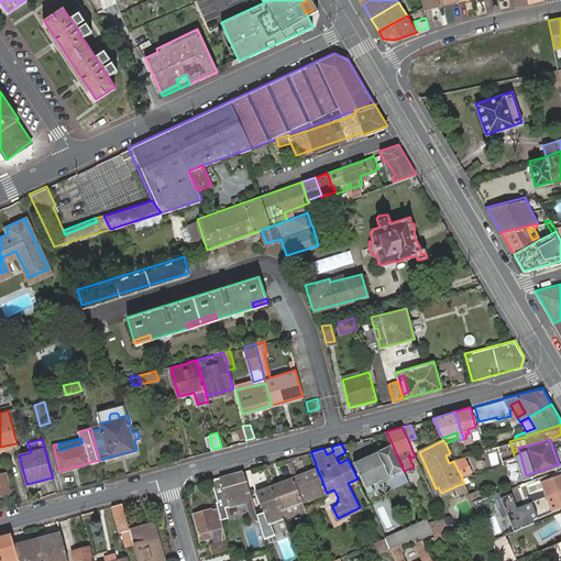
[(373,484),(404,471),(392,443),(354,461),(358,471),(355,472),(360,481),(362,480),(369,492),(373,491),(372,488),(374,487),(373,484)]
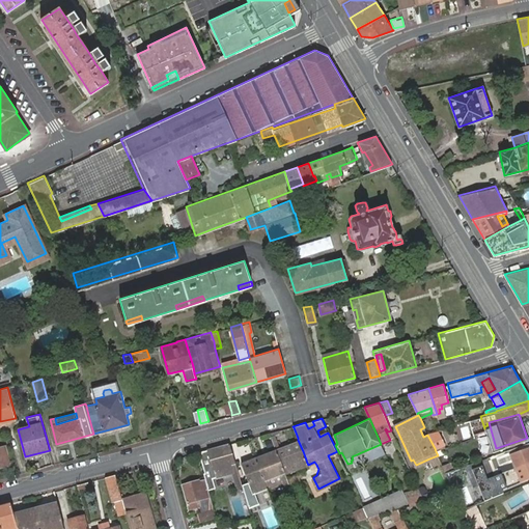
[(275,434),(271,435),(277,449),(281,461),(303,451),(298,440),(280,447),(275,434)]
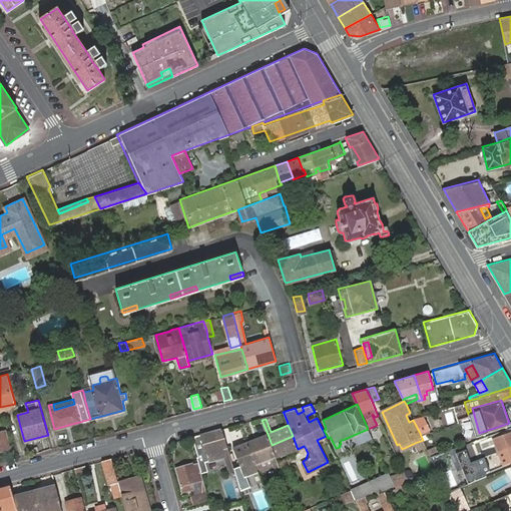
[(510,444),(510,426),(509,427),(510,430),(491,439),(494,446),(480,451),(482,457),(510,444)]
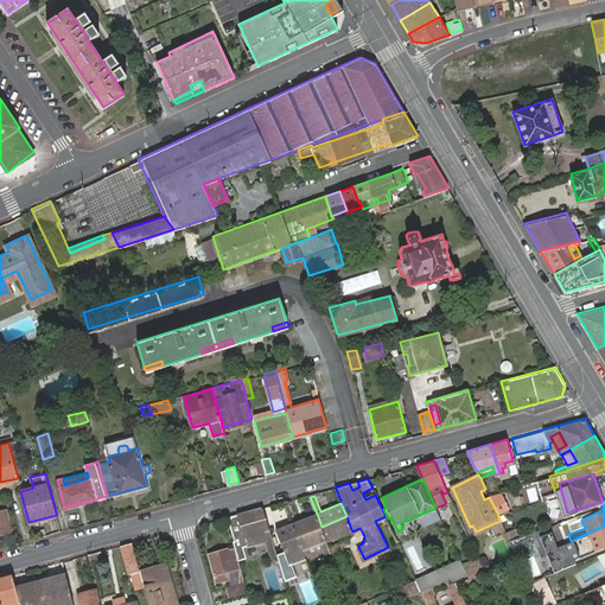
[(278,553),(262,507),(236,513),(236,514),(227,516),(234,540),(233,540),(235,547),(239,560),(247,558),(243,546),(267,540),(273,560),(279,558),(278,553)]
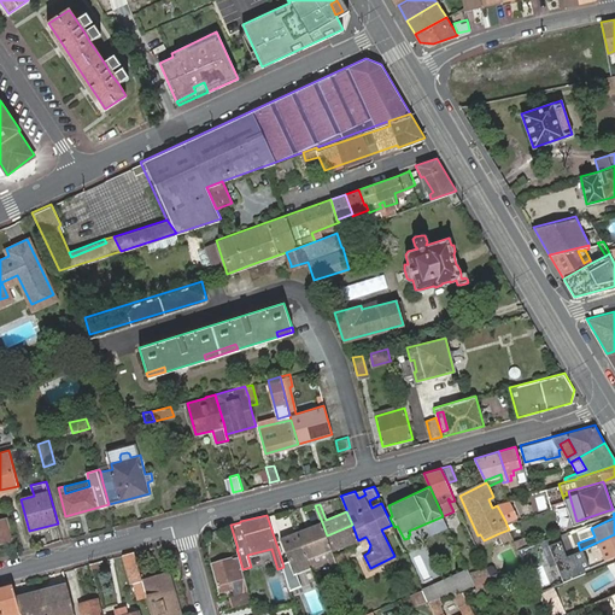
[(0,542),(12,539),(5,517),(0,519),(0,542)]
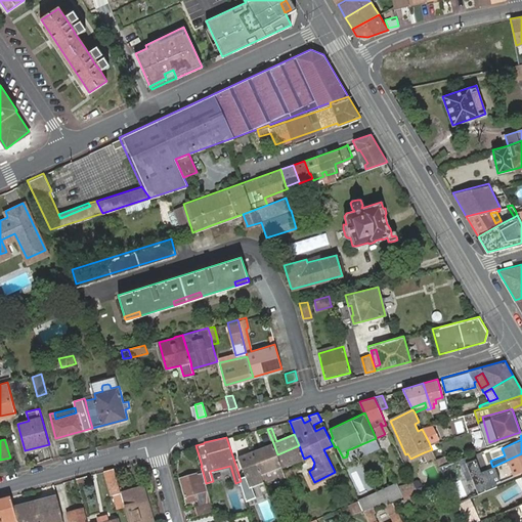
[(273,443),(254,450),(264,478),(268,477),(266,471),(275,468),(277,473),(284,471),(283,470),(281,465),(277,454),(273,443)]
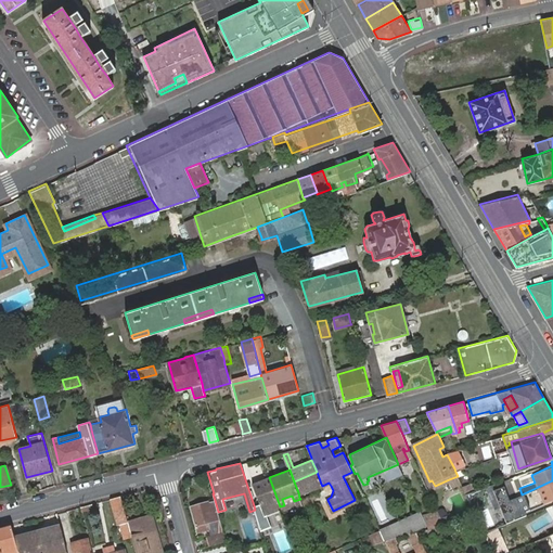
[(317,472),(294,481),(298,492),(303,491),(321,484),(317,472)]
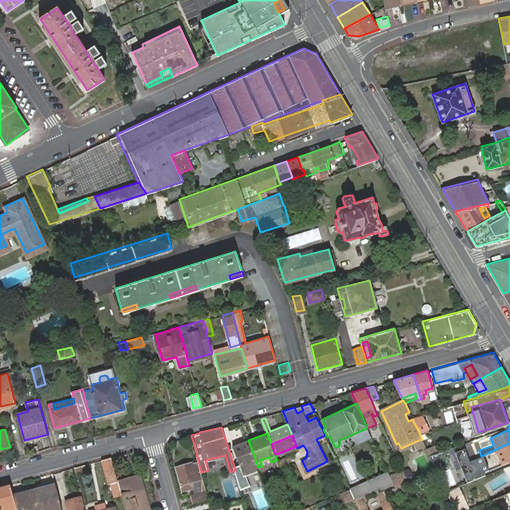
[(425,445),(422,439),(414,442),(417,448),(425,445)]
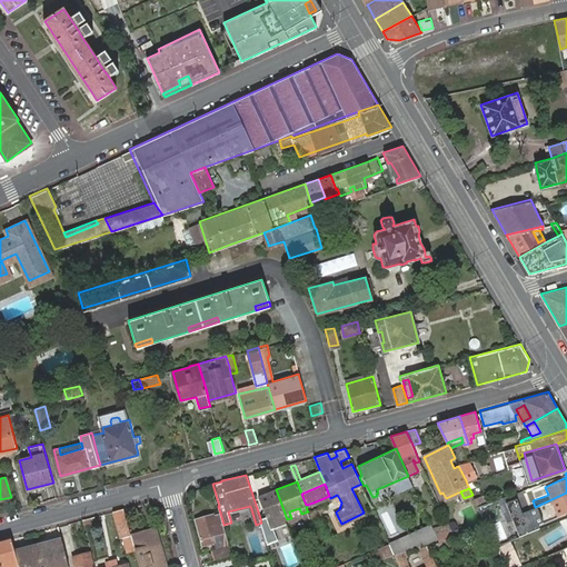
[(287,519),(276,489),(259,496),(267,517),(260,518),(261,523),(268,543),(280,539),(276,527),(288,523),(287,519)]
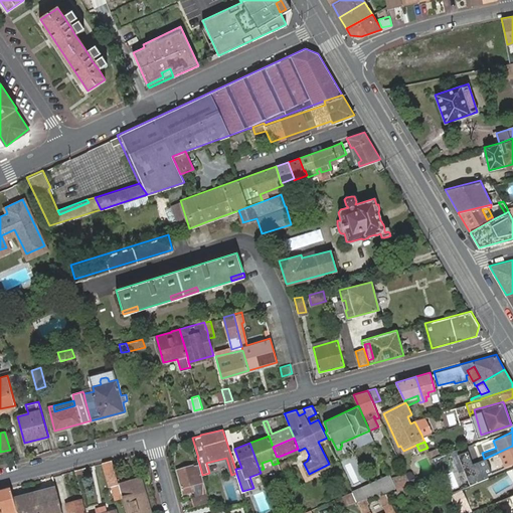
[(462,471),(468,485),(486,478),(484,474),(489,472),(484,459),(471,464),(464,446),(448,452),(457,473),(462,471)]
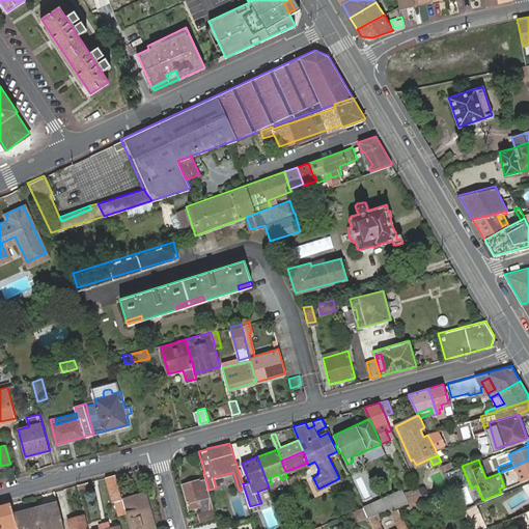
[(528,480),(528,460),(499,473),(504,486),(499,489),(501,493),(525,482),(528,480)]
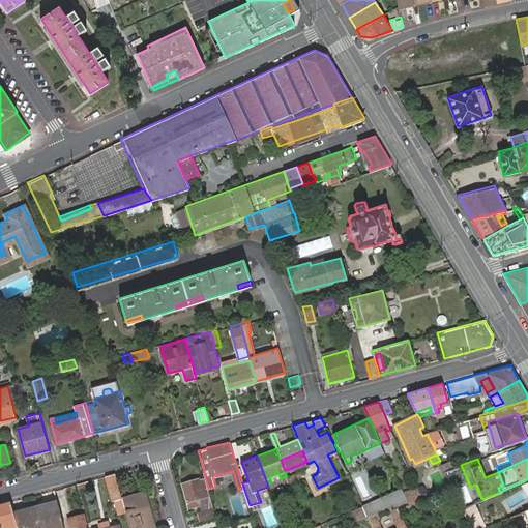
[(122,496),(116,472),(105,475),(111,499),(114,498),(122,496)]
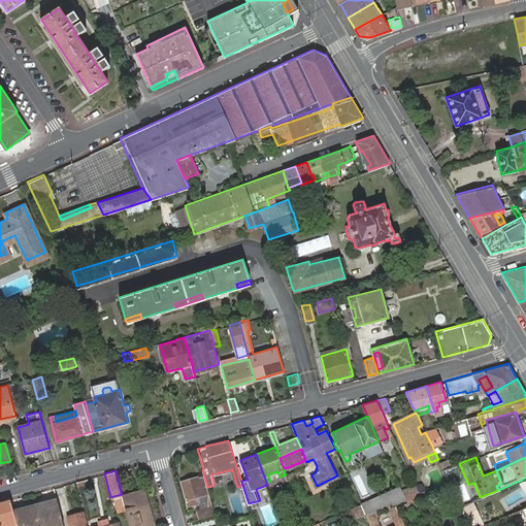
[(281,480),(280,477),(277,471),(268,474),(270,481),(271,483),(281,480)]
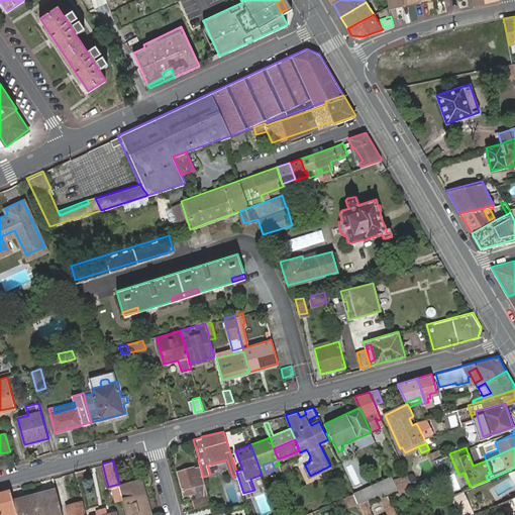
[(208,495),(203,477),(200,466),(178,472),(184,495),(194,492),(193,487),(201,484),(203,490),(204,496),(208,495)]
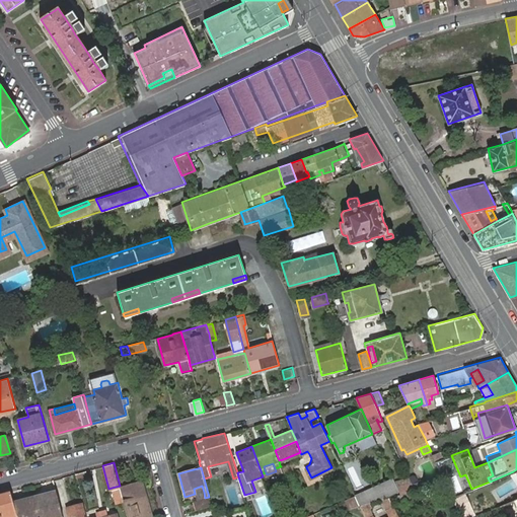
[(141,481),(120,486),(123,500),(127,516),(141,516),(151,514),(141,481)]
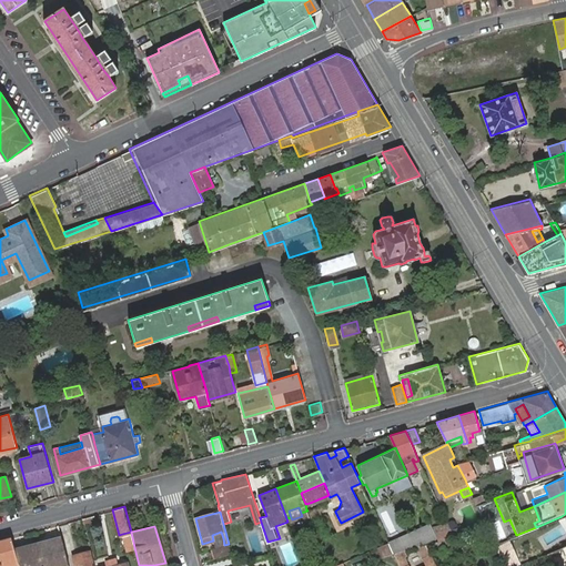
[(462,526),(451,529),(451,531),(453,535),(464,533),(462,526)]
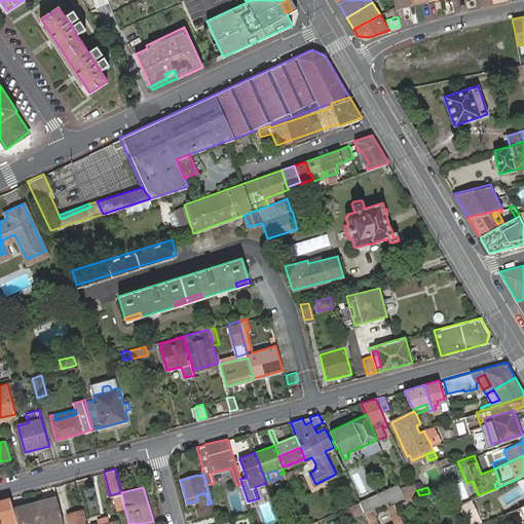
[(389,490),(360,501),(364,512),(374,508),(375,506),(393,498),(394,501),(403,497),(399,489),(390,492),(389,490)]
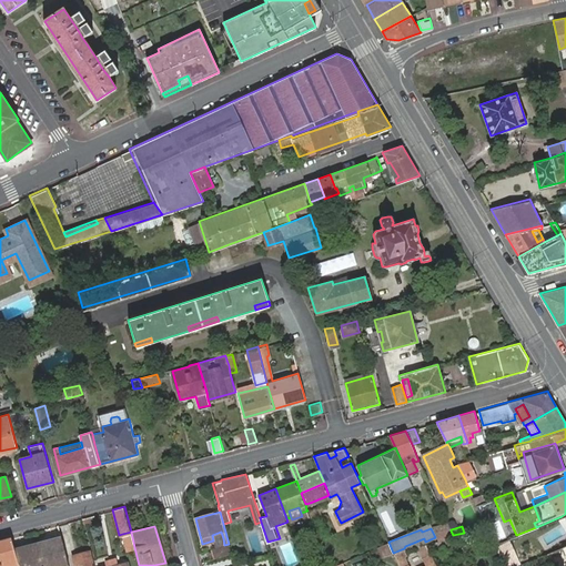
[(435,534),(437,541),(446,537),(453,535),(451,531),(451,529),(450,528),(435,534)]
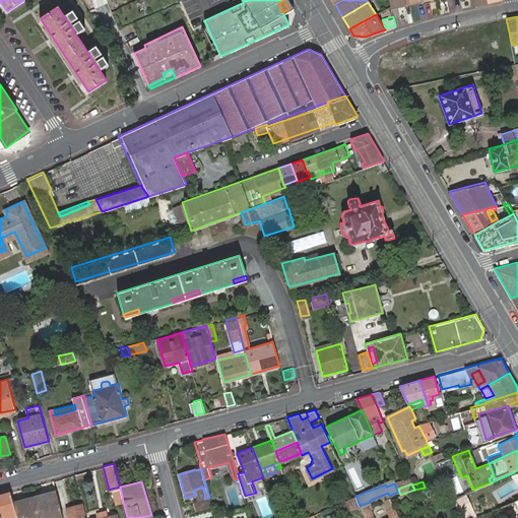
[(123,501),(120,487),(112,489),(115,503),(123,501)]
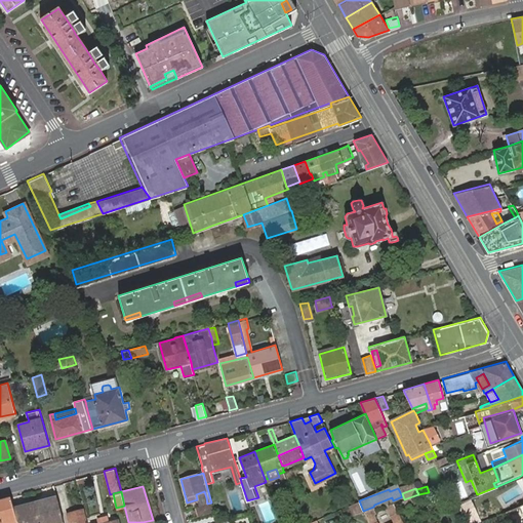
[(197,499),(206,497),(204,491),(196,494),(197,499)]
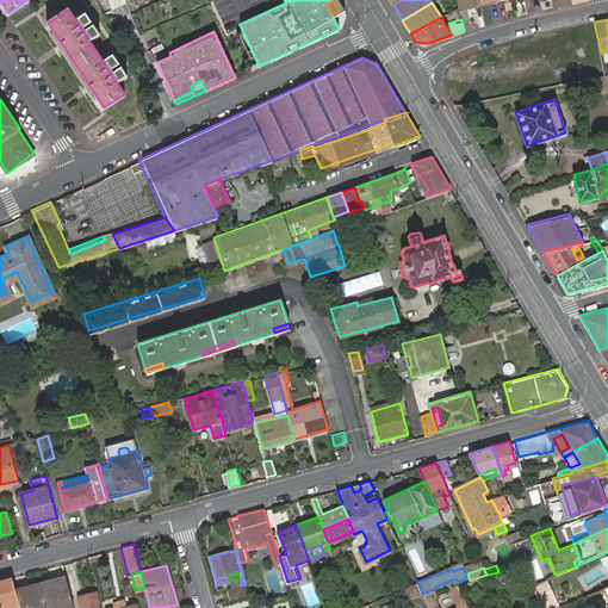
[(45,607),(73,607),(64,575),(39,582),(45,607)]
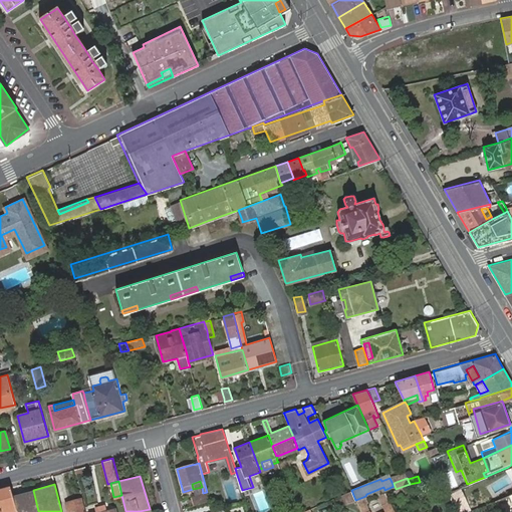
[(9,487),(0,489),(0,511),(15,511),(12,496),(9,487)]
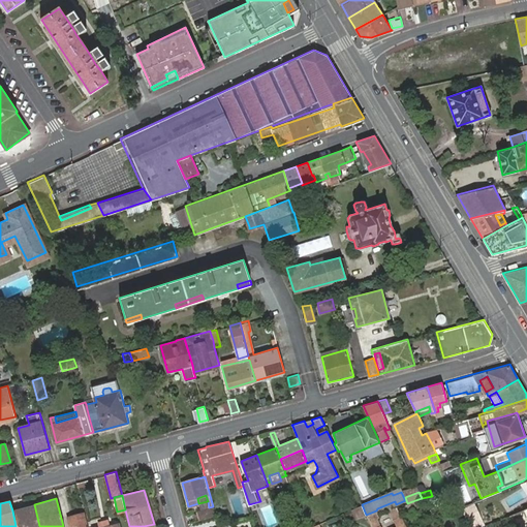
[(472,502),(460,506),(465,519),(477,514),(472,502)]
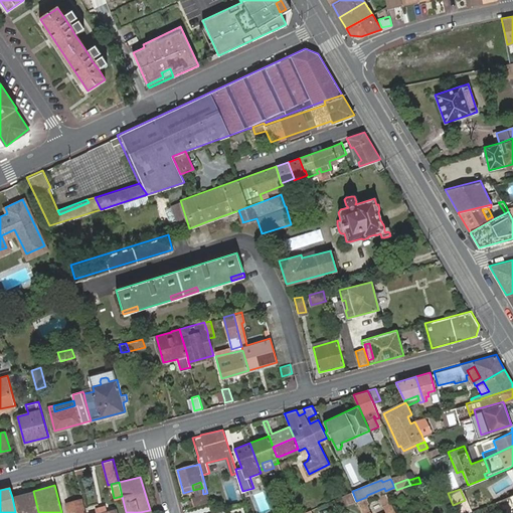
[(38,512),(33,491),(12,497),(15,512),(38,512)]
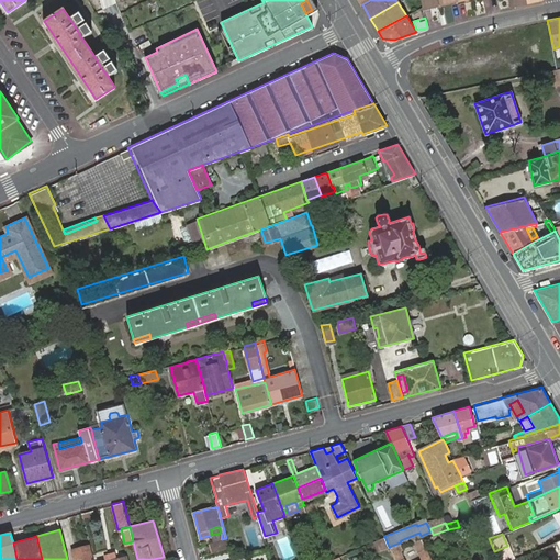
[(213,552),(228,548),(226,540),(211,545),(213,552)]
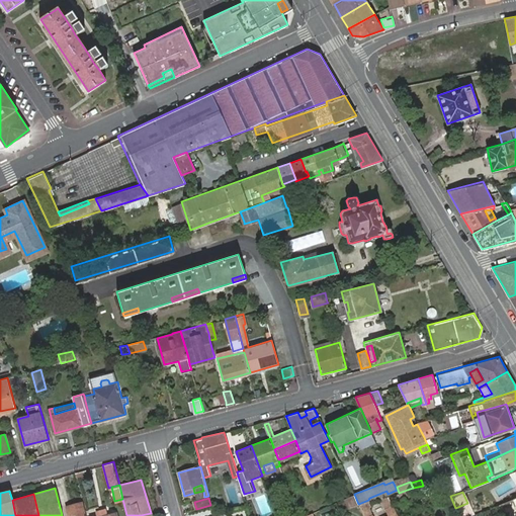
[(87,515),(83,502),(66,506),(68,515),(87,515)]
